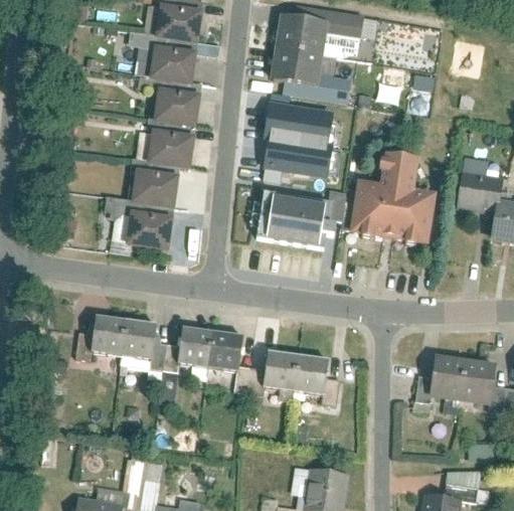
[(161,0),(154,35),(198,43),(204,7),(161,0)]
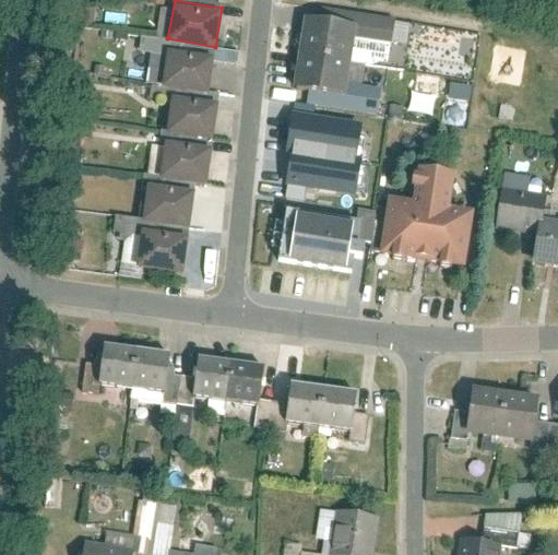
[(357,22),(305,13),(299,47),(352,56),(357,22)]
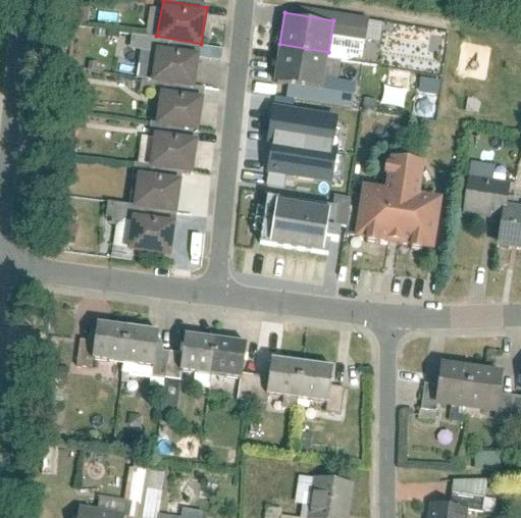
[(201,51),(156,43),(151,78),(195,85),(201,51)]
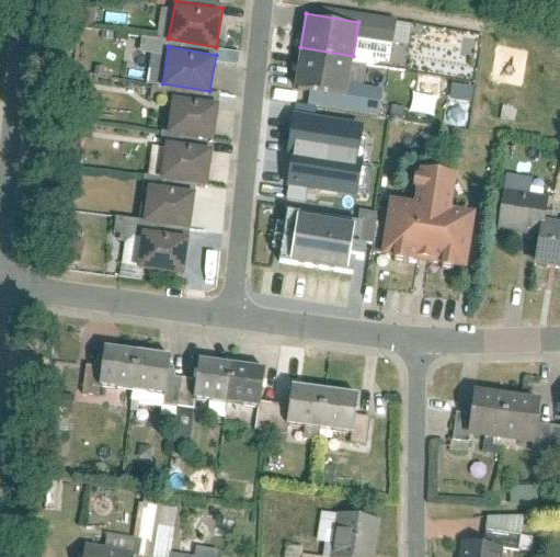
[(353,56),(300,47),(295,83),(347,92),(353,56)]
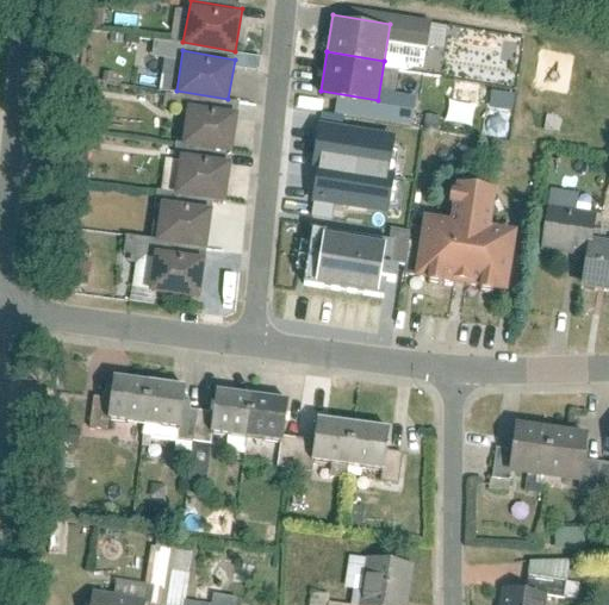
[(237,110),(187,101),(181,142),(231,150),(237,110)]
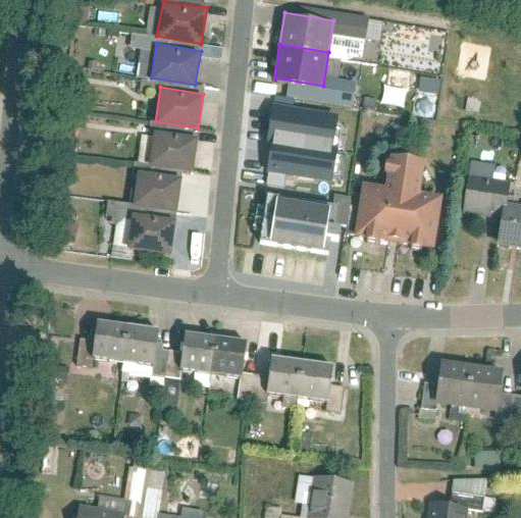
[(337,114),(274,104),(268,141),(273,142),(268,170),(323,179),(328,149),(331,149),(337,114)]
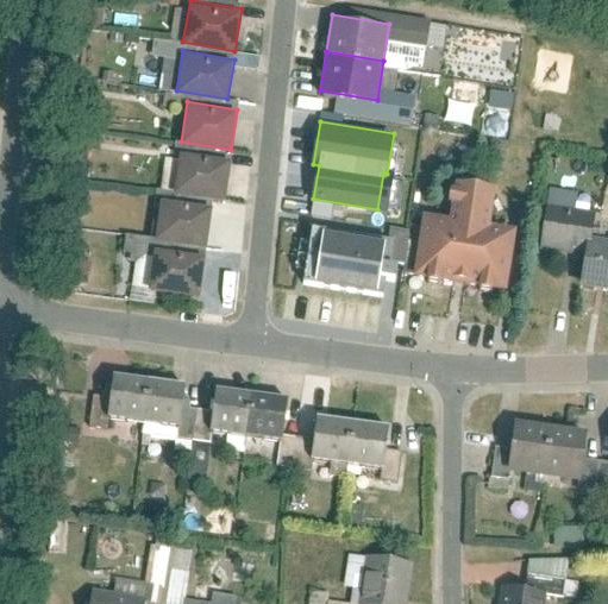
[(232,157),(180,150),(174,190),(226,199),(232,157)]
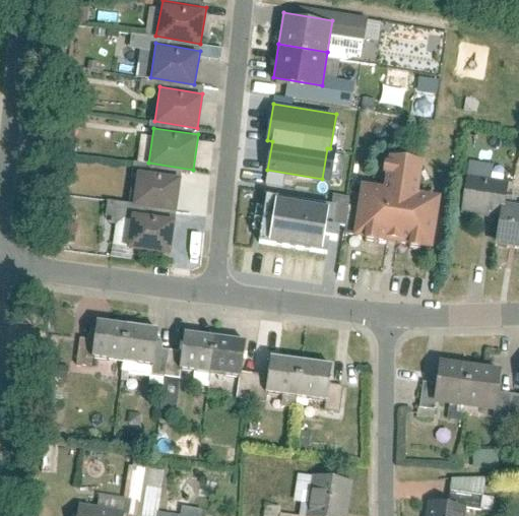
[(381,184),(360,181),(352,233),(432,244),(439,193),(417,190),(423,156),(386,151),(381,184)]
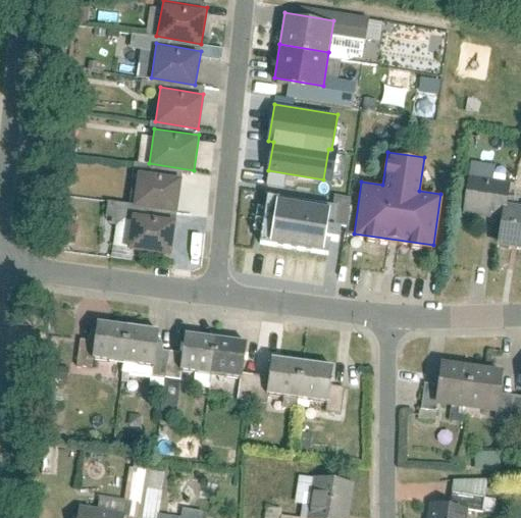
[(475,160),(475,172),(499,172),(499,160),(475,160)]
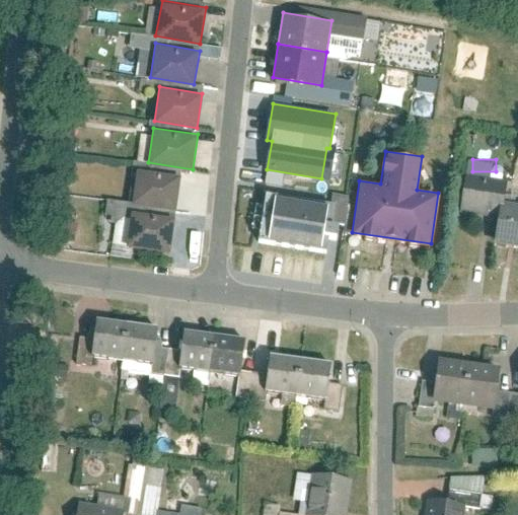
[(180,173),(137,167),(133,203),(175,209),(180,173)]
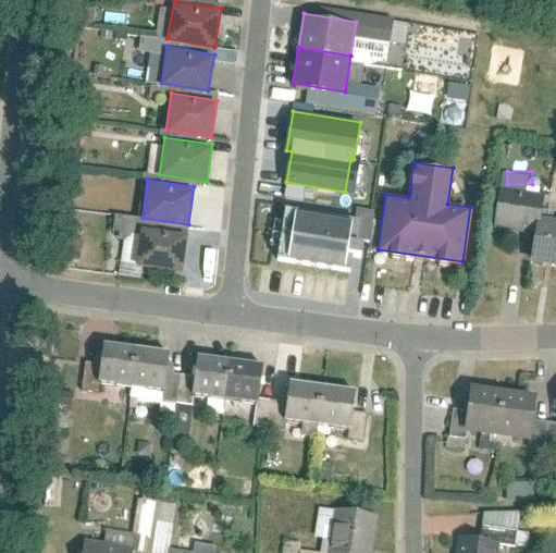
[(493,223),(534,230),(536,217),(540,217),(544,192),(499,184),(493,223)]
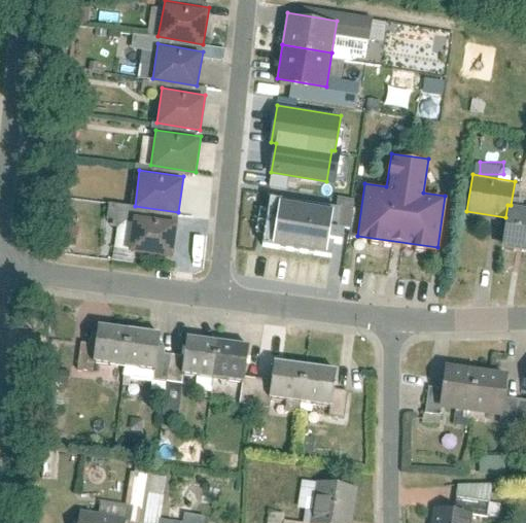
[(259,242),(332,254),(341,204),(268,192),(259,242)]
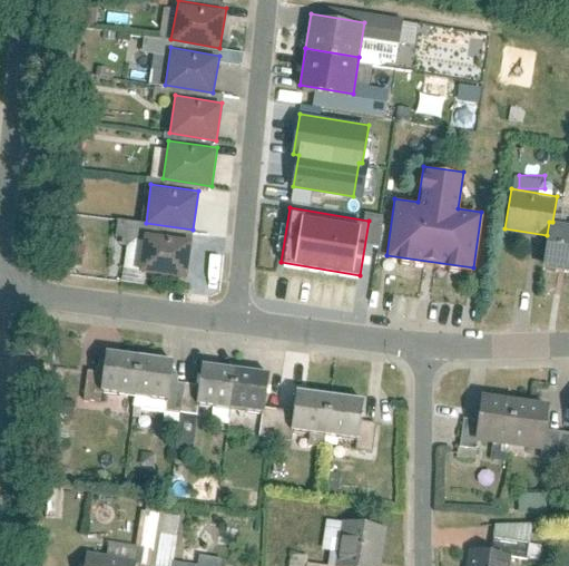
[(119,234),(138,241),(144,222),(126,216),(119,234)]
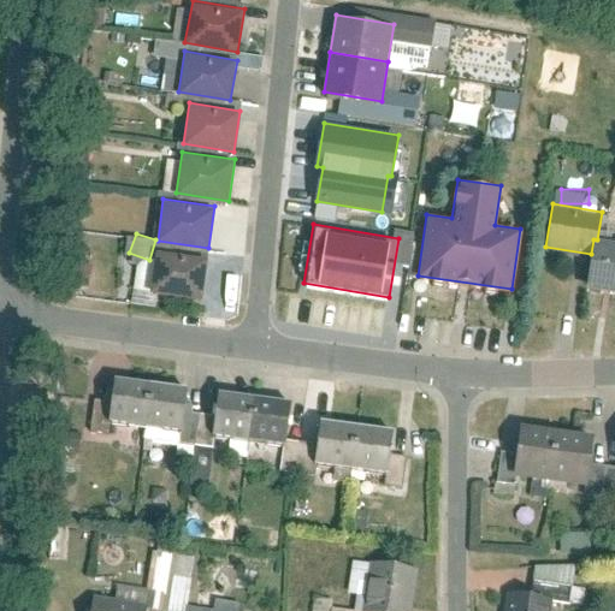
[(586,284),(614,288),(614,242),(597,239),(593,239),(591,254),(586,284)]
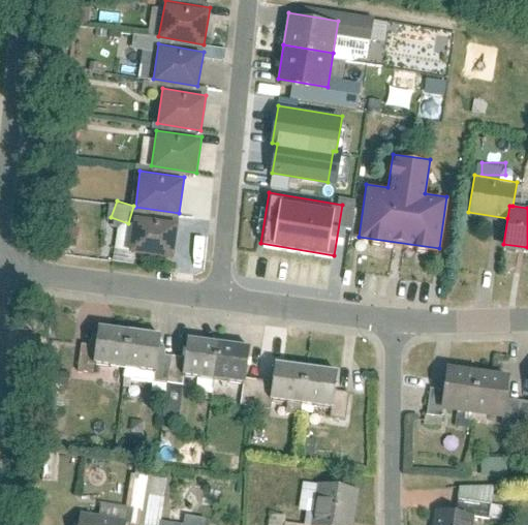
[(133,213),(128,249),(173,255),(178,219),(133,213)]
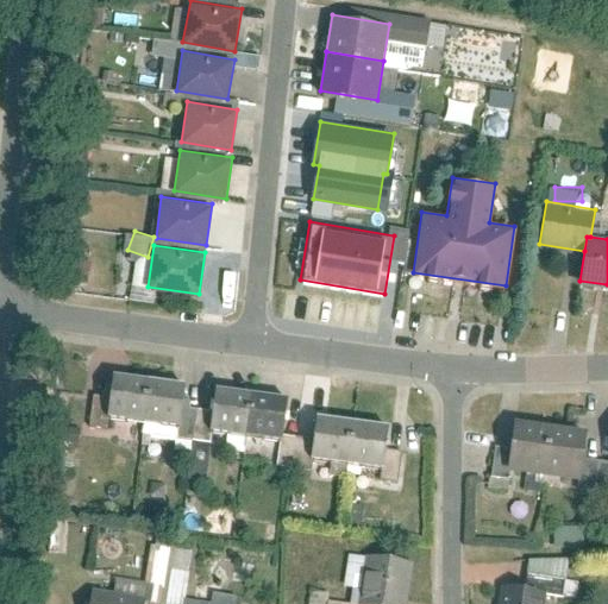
[(107,413),(143,417),(149,375),(113,370),(107,413)]
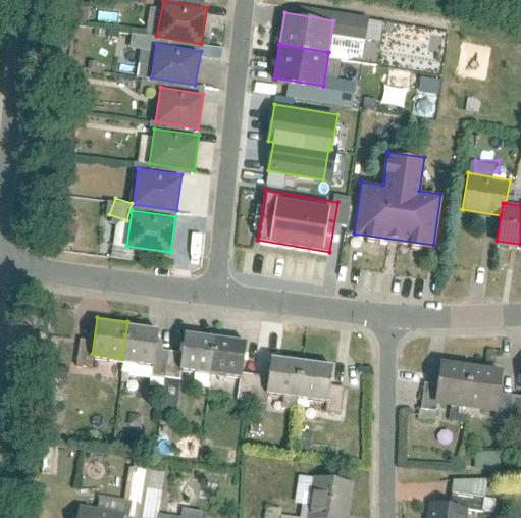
[(127,321),(122,358),(154,362),(159,325),(127,321)]
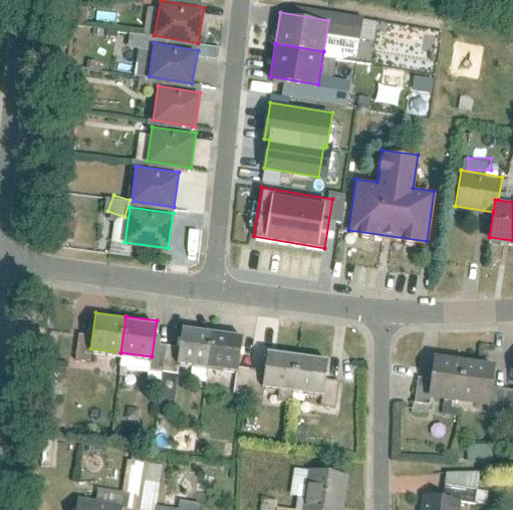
[(207,364),(212,328),(181,324),(176,360),(207,364)]
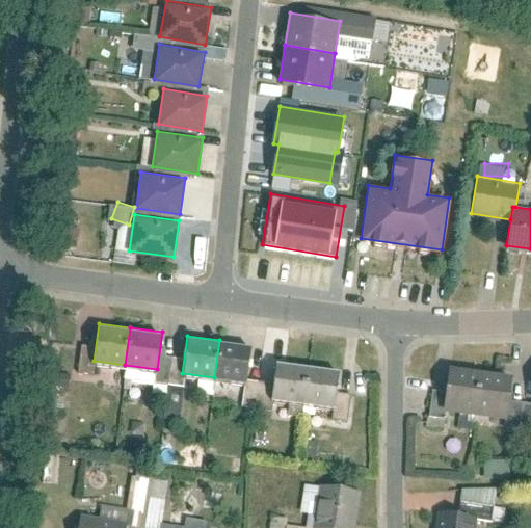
[(219,340),(214,377),(246,381),(251,345),(219,340)]
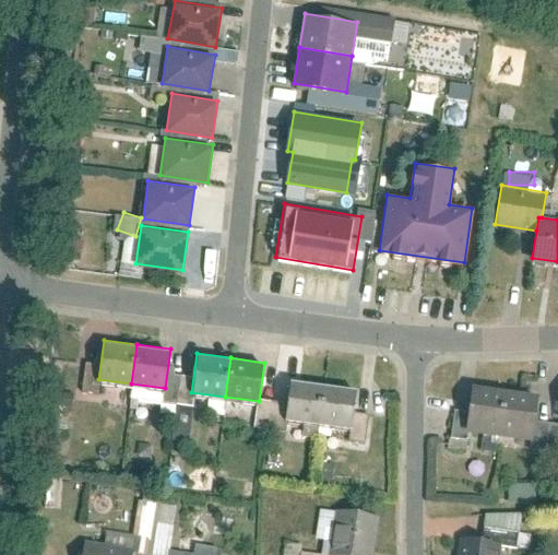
[(317,423),(323,382),(292,378),(285,417),(317,423)]
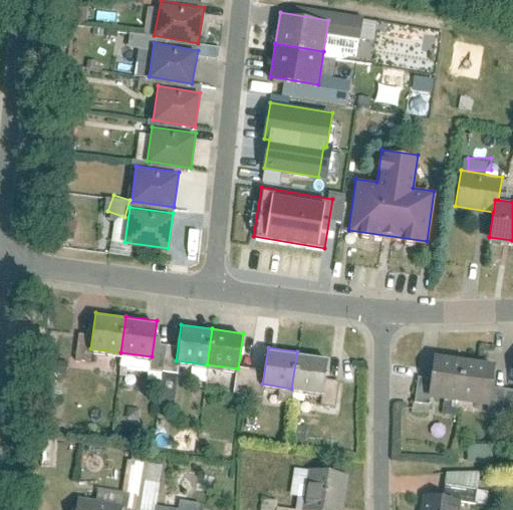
[(297,351),(291,389),(322,393),(328,355),(297,351)]
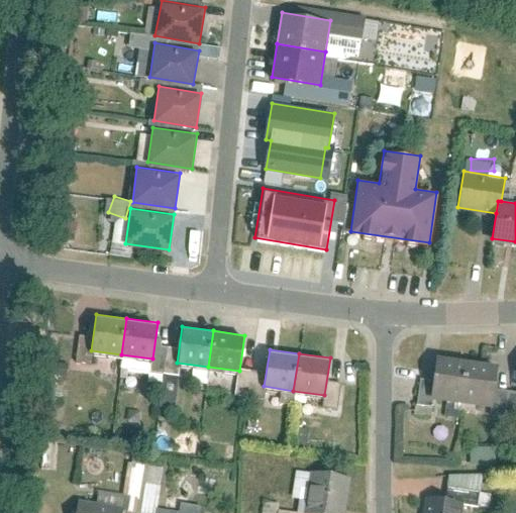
[(437,354),(431,397),(462,402),(469,360),(437,354)]
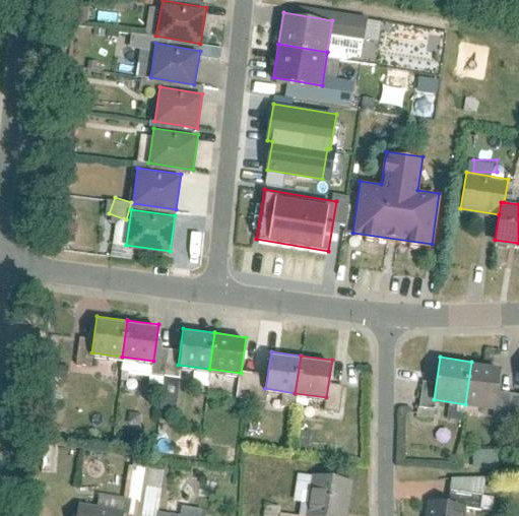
[(471,362),(465,404),(494,408),(501,366),(471,362)]
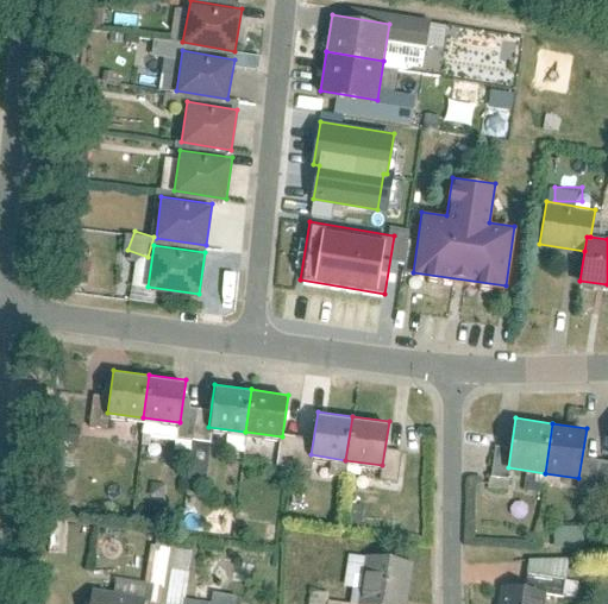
[(367,553),(358,602),(374,603),(407,603),(415,560),(367,553)]
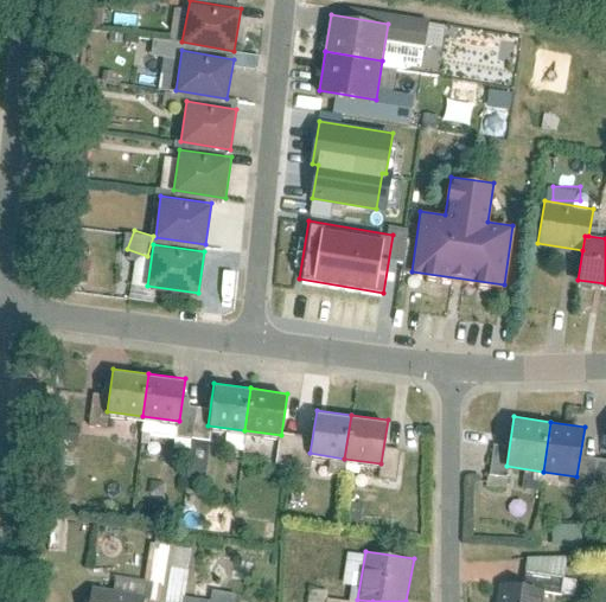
[(499,580),(495,601),(542,601),(546,588),(499,580)]
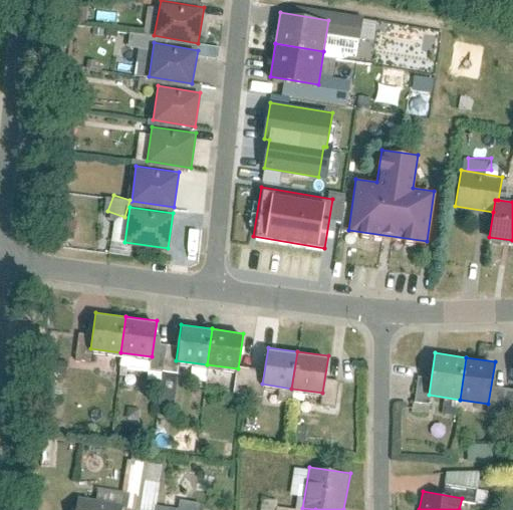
[(78,495),(75,509),(121,509),(123,502),(78,495)]
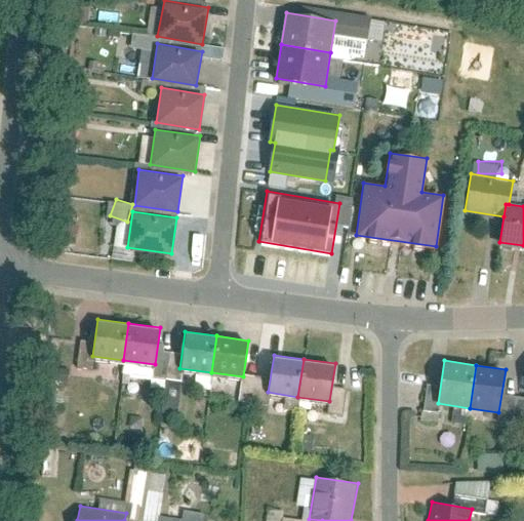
[(271,506),(270,520),(285,520),(286,507),(271,506)]
